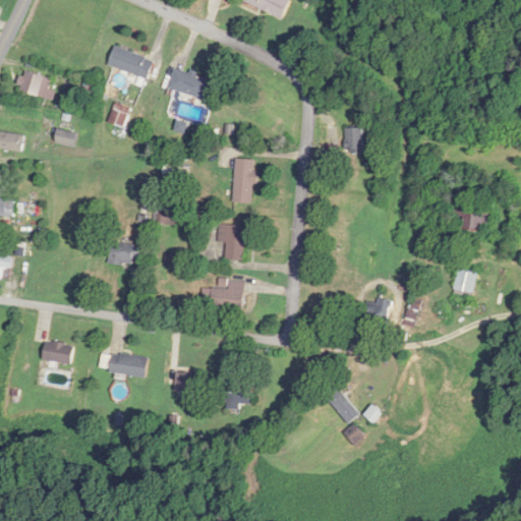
[(242,0),(284,18),(292,0),(242,0)]
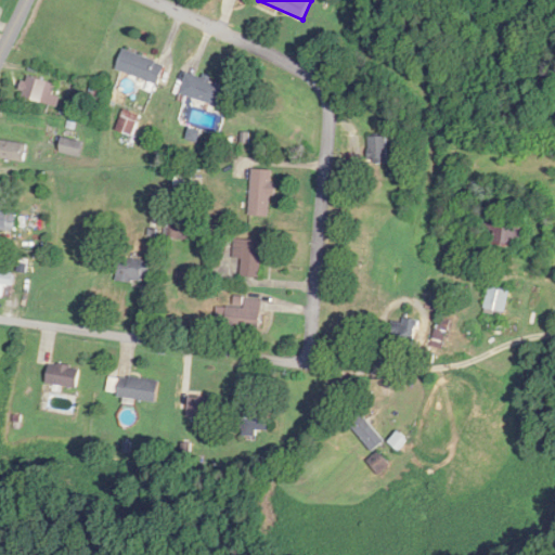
[(165,62),(123,51),(116,72),(159,84),(165,62)]
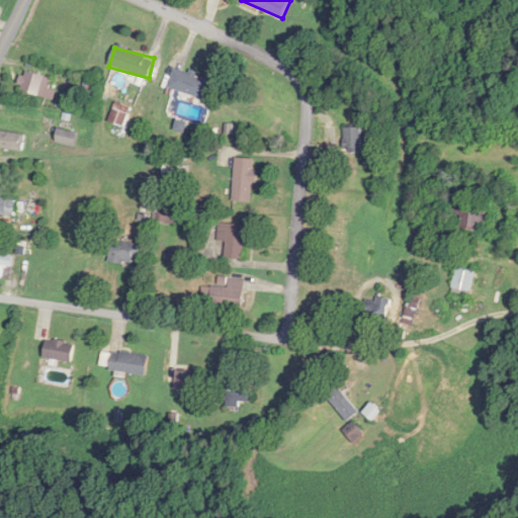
[(213,79),(174,68),(168,88),(207,100),(213,79)]
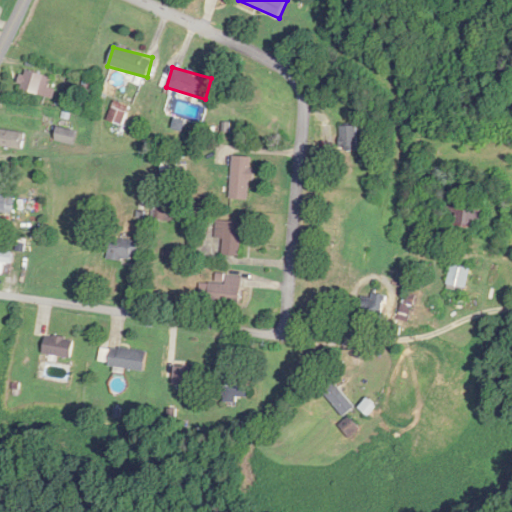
[(19,89),(53,98),(56,90),(50,88),(53,78),(25,70),(19,89)]
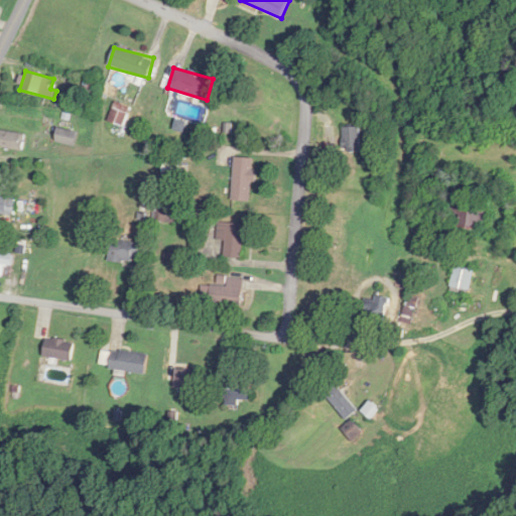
[(344,151),(361,151),(361,127),(344,127),(344,151)]
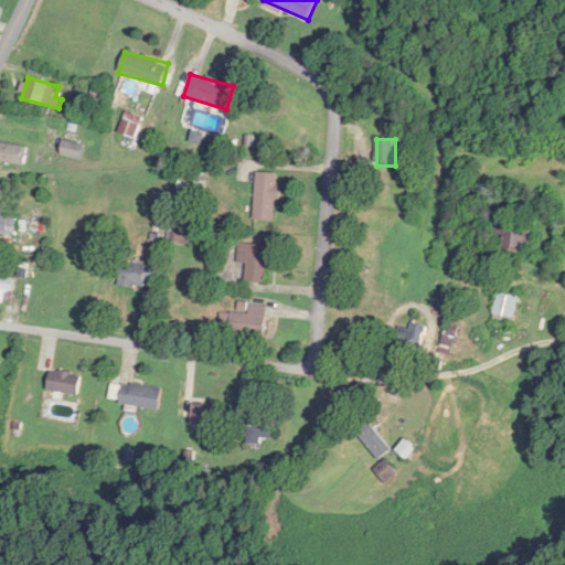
[(83,158),(86,145),(64,140),(61,155),(83,158)]
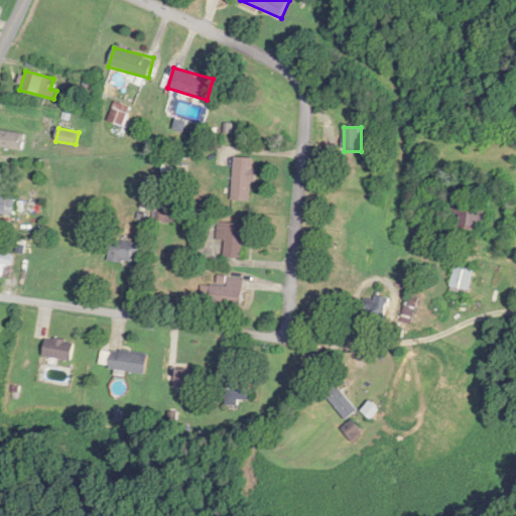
[(0,147),(25,148),(26,132),(0,130),(0,147)]
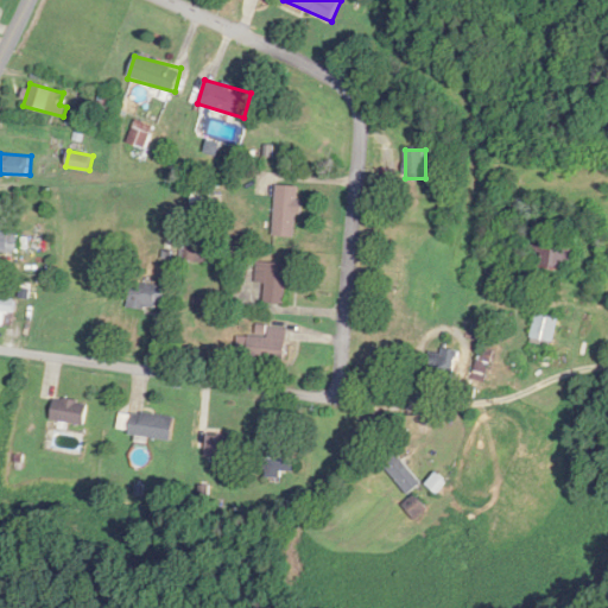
[(299,236),(299,185),(274,185),(274,236),(299,236)]
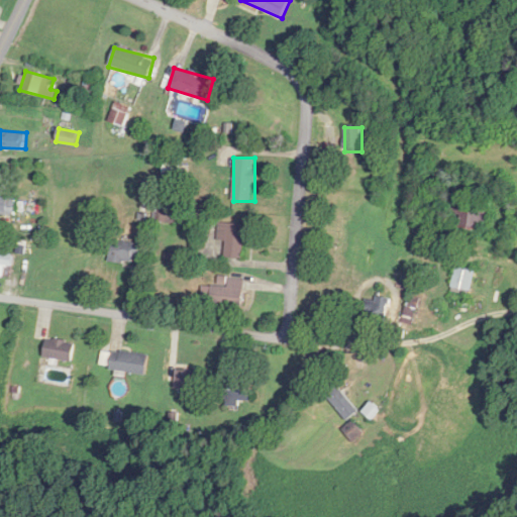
[(17,198),(0,197),(0,216),(17,216),(17,198)]
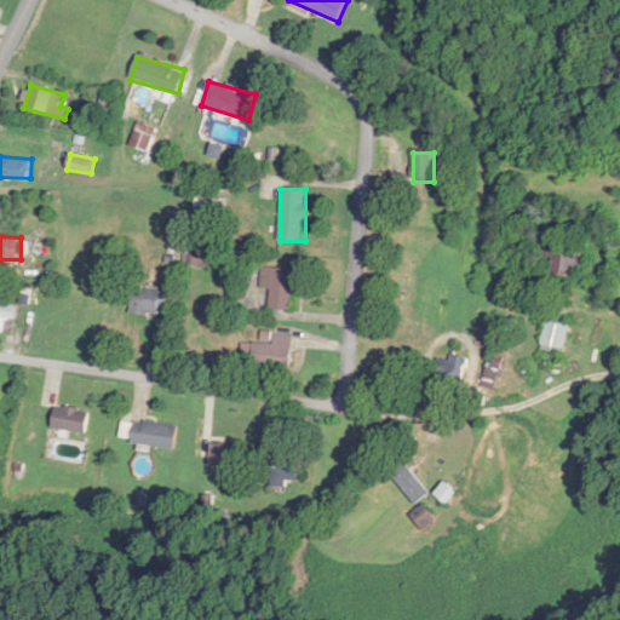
[(584,247),(564,247),(566,236),(544,236),(543,271),(583,273),(584,247)]
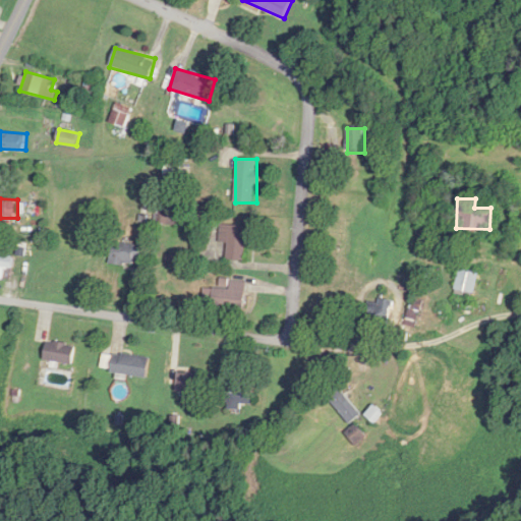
[(245,262),(246,226),(220,225),(220,243),(228,243),(227,261),(245,262)]
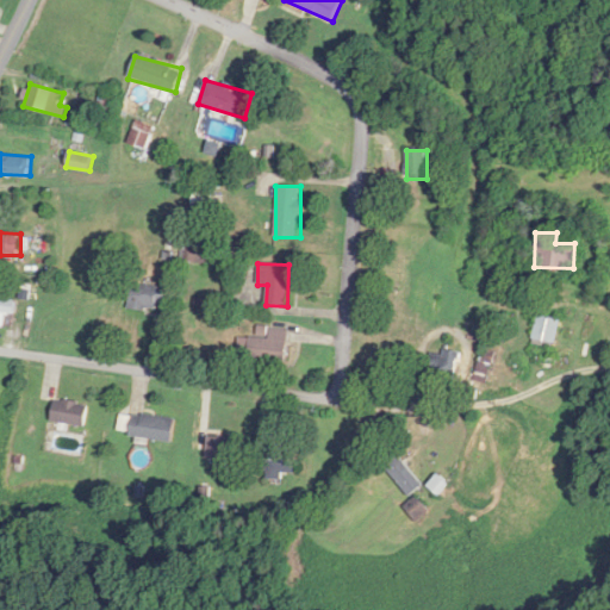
[(167,288),(132,284),(128,307),(162,313),(167,288)]
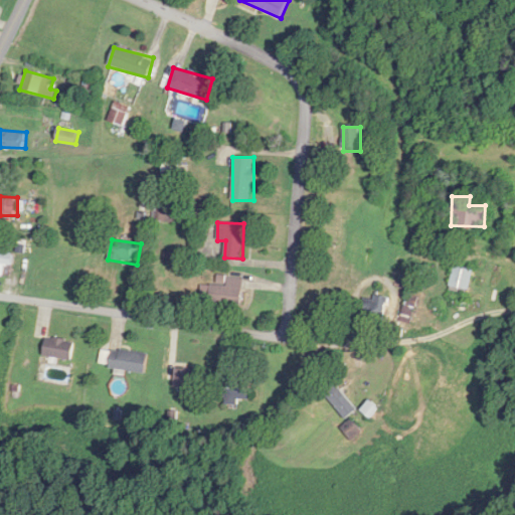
[(0,276),(6,277),(7,265),(17,266),(18,254),(0,252),(0,276)]
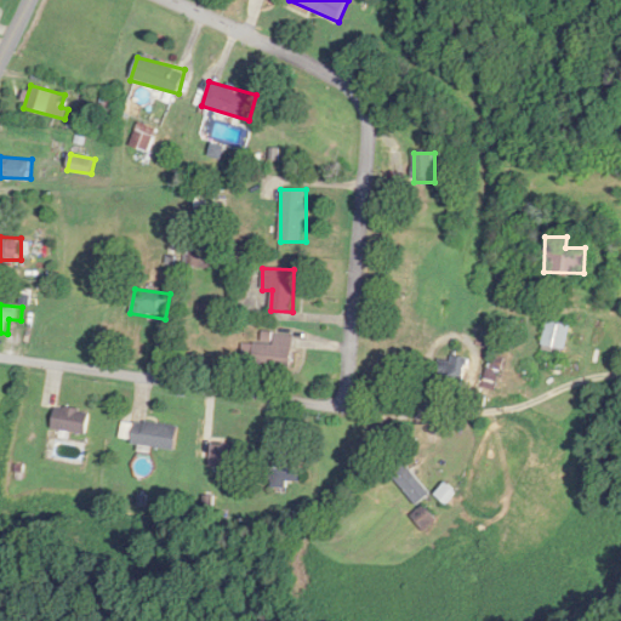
[(570,325),(547,320),(541,348),(564,354),(570,325)]
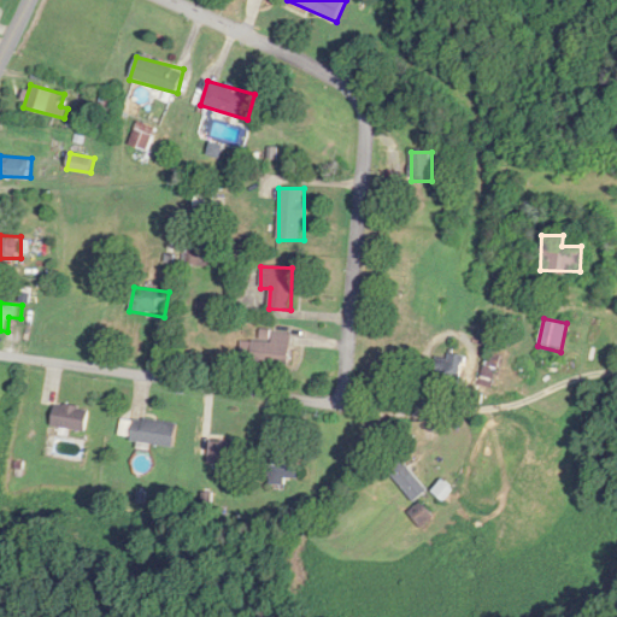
[(289,366),(292,334),(262,330),(260,342),(251,341),(250,363),(289,366)]
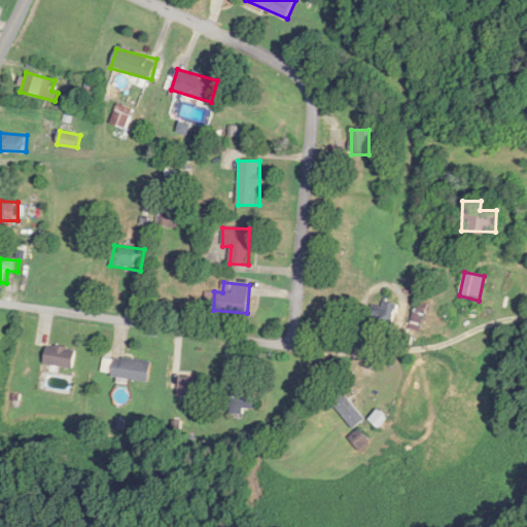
[(373,303),(370,330),(393,332),(396,306),(373,303)]
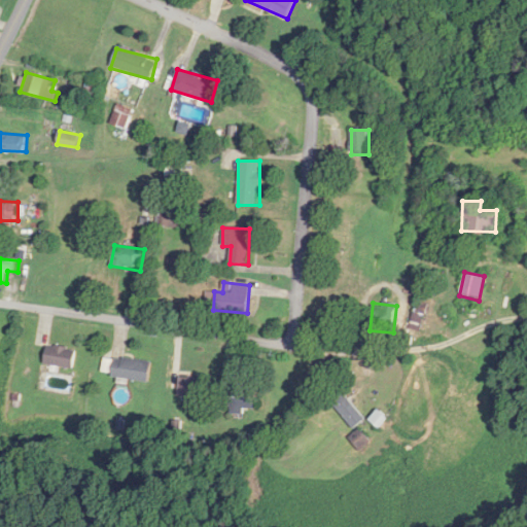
[(76,350),(46,345),(43,363),(73,369),(76,350)]
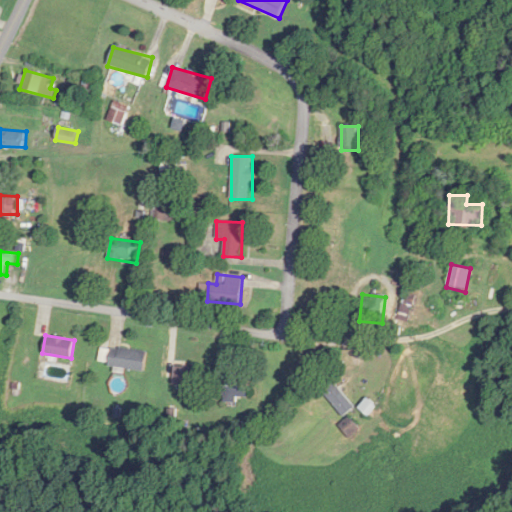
[(108,365),(143,372),(147,352),(112,345),(108,365)]
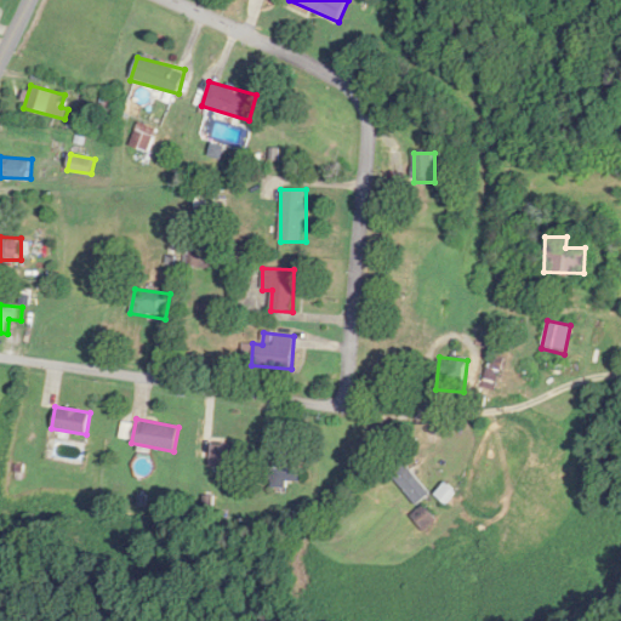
[(210,467),(217,468),(215,495),(239,499),(244,446),(212,443),(210,467)]
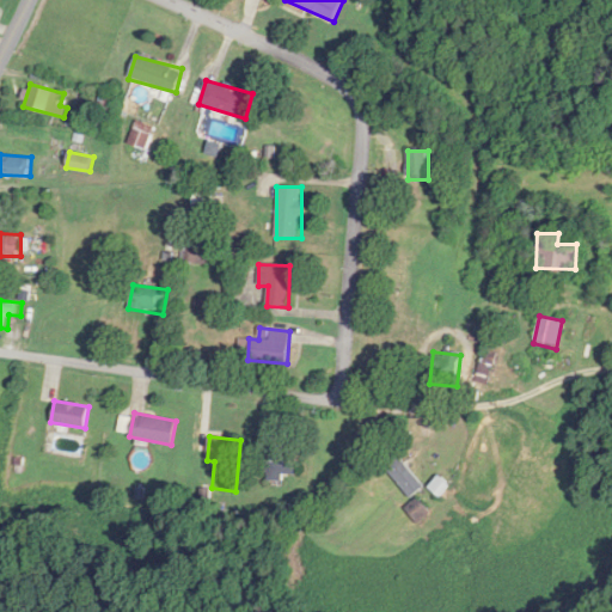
[(297,481),(297,446),(265,446),(265,481),(297,481)]
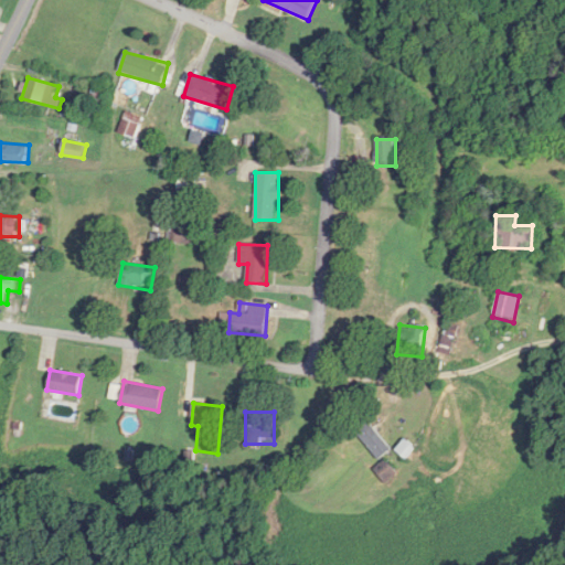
[(379,459),(392,450),(368,419),(354,429),(379,459)]
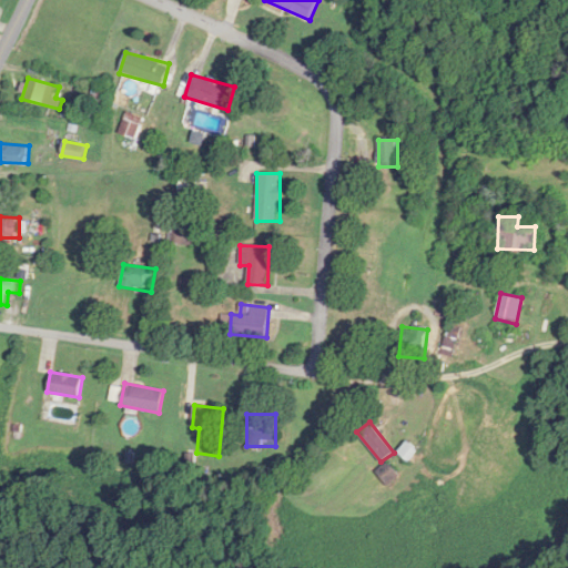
[(409,462),(417,452),(407,443),(398,454),(409,462)]
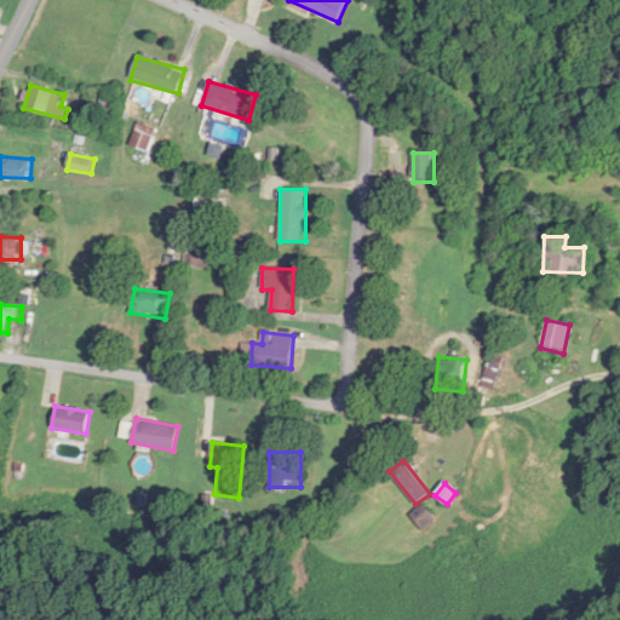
[(435,520),(423,506),(412,516),(424,529),(435,520)]
